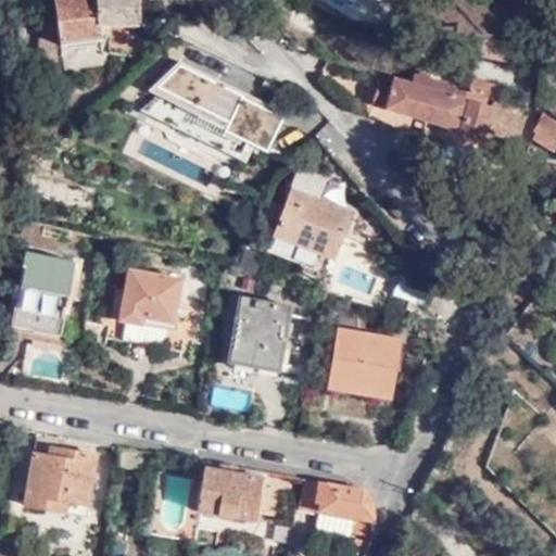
[(54,0),(61,46),(101,40),(100,24),(139,23),(137,0),(54,0)]
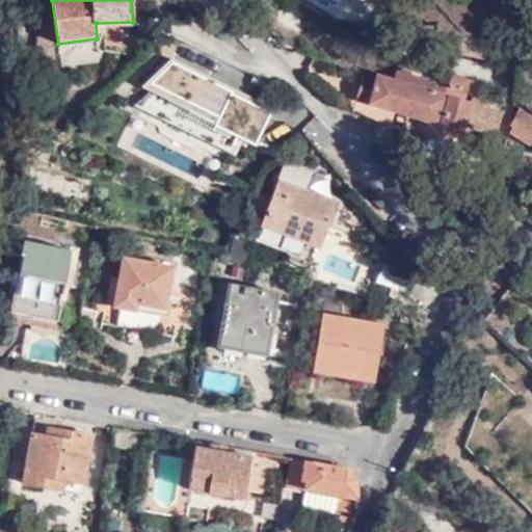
[(531,48),(524,43),(521,61),(531,68),(531,48)]
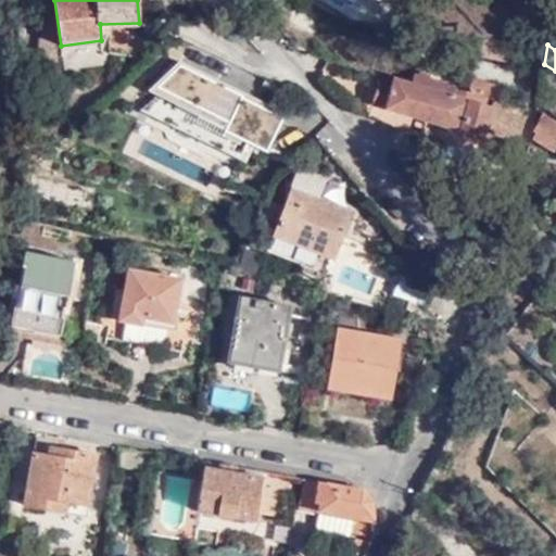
[(265,155),(286,117),(178,62),(146,95),(224,133),(220,138),(265,155)]
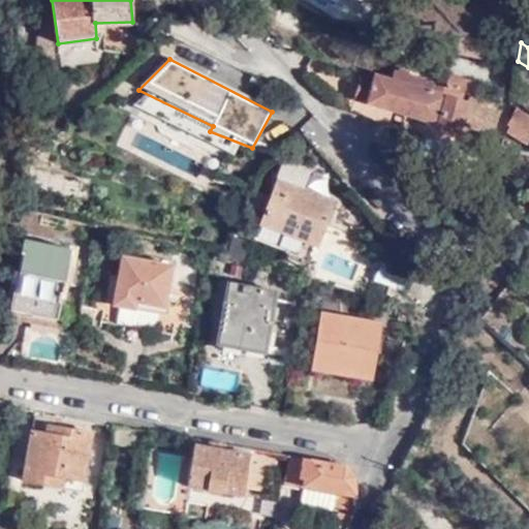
[(445,83),(397,69),(389,67),(386,75),(370,70),(369,79),(355,74),(349,99),(458,131),(469,98),(478,100),(481,85),(446,74),(445,83)]
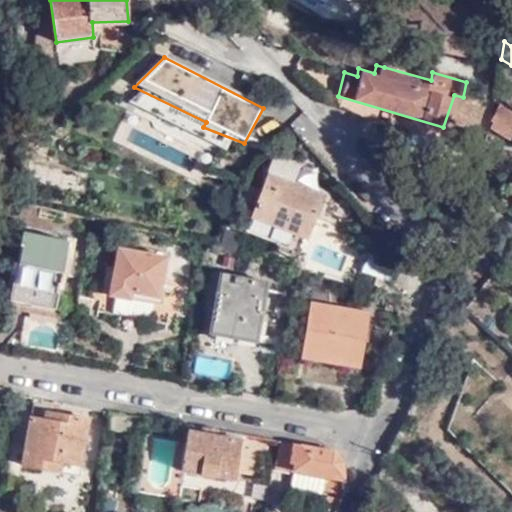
[(472,100),(465,98),(461,115),(469,116),(472,100)]
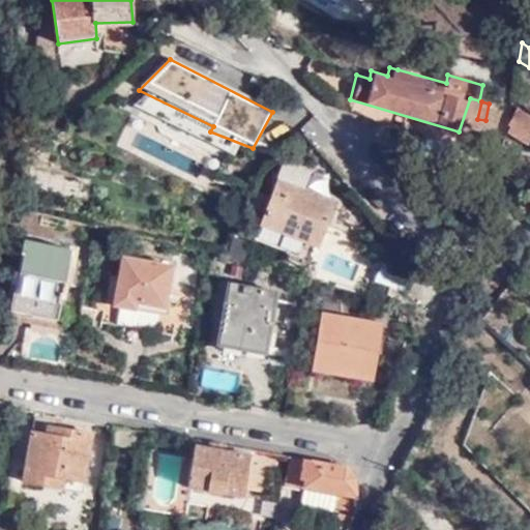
[(529,119),(517,112),(503,137),(527,148),(529,142),(529,119)]
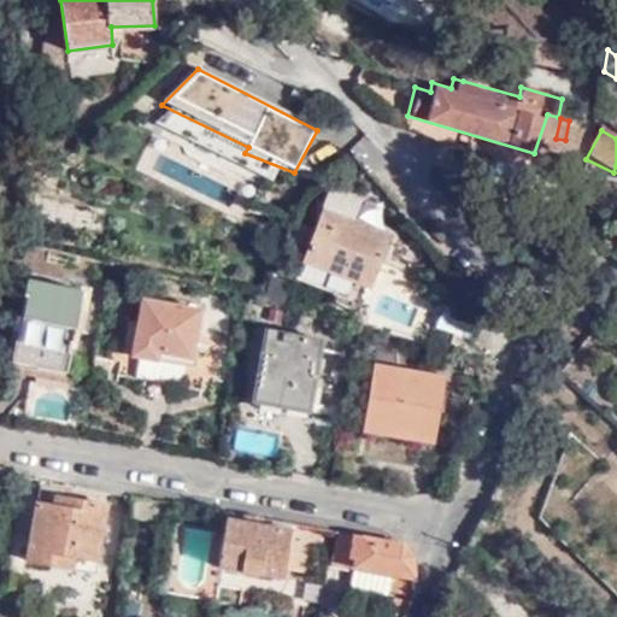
[(297,278),(335,293),(336,291),(360,301),(366,285),(369,286),(389,235),(323,209),(315,233),(309,248),(297,278)]
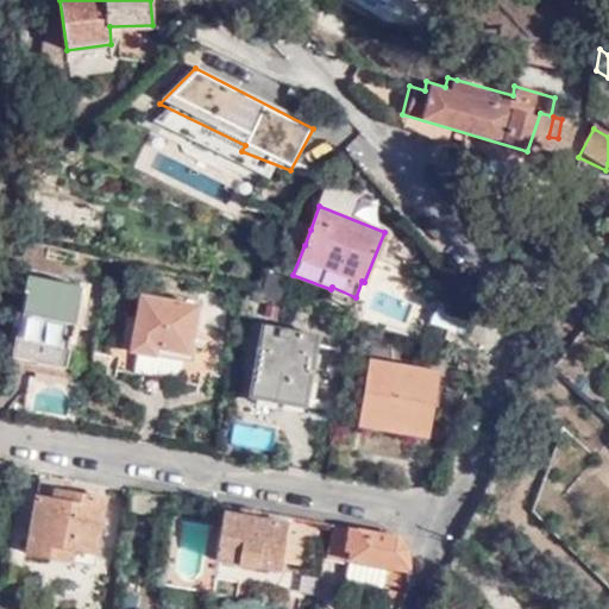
[(281,236),(305,245),(311,230),(287,221),(281,236)]
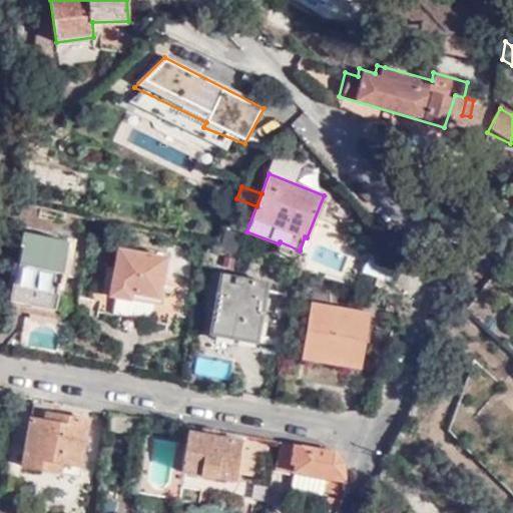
[(12,298),(56,306),(68,242),(21,233),(19,245),(21,246),(12,298)]
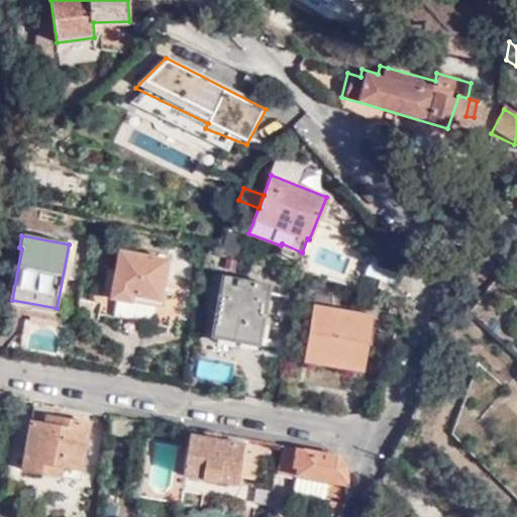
[(168,260),(122,251),(112,299),(124,302),(119,327),(143,332),(148,304),(159,306),(168,260)]
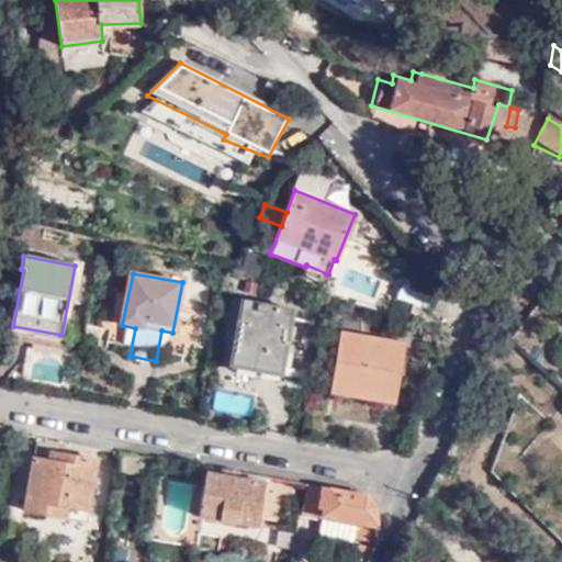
[(292,308),(242,300),(229,363),(294,377),(296,368),(290,367),(294,346),(287,344),(292,308)]
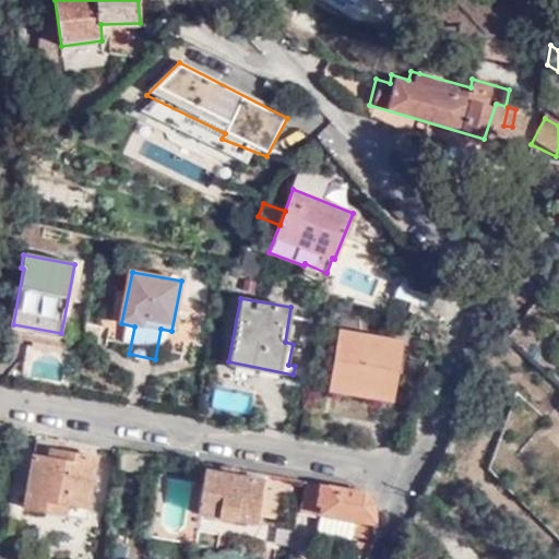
[(59,346),(61,333),(13,324),(10,336),(59,346)]
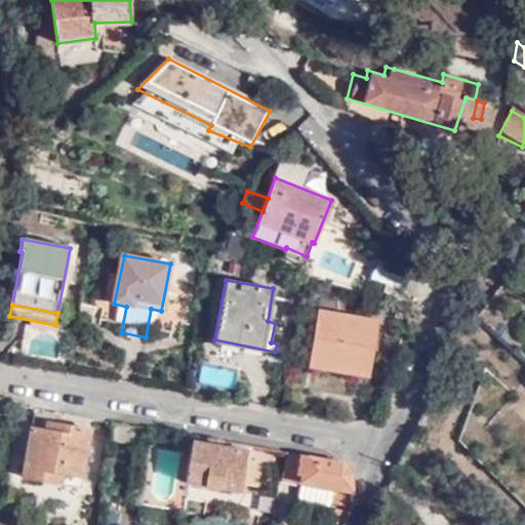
[(378,378),(387,381),(395,356),(371,352),(377,319),(319,308),(309,364),(367,375),(369,361),(382,364),(378,378)]
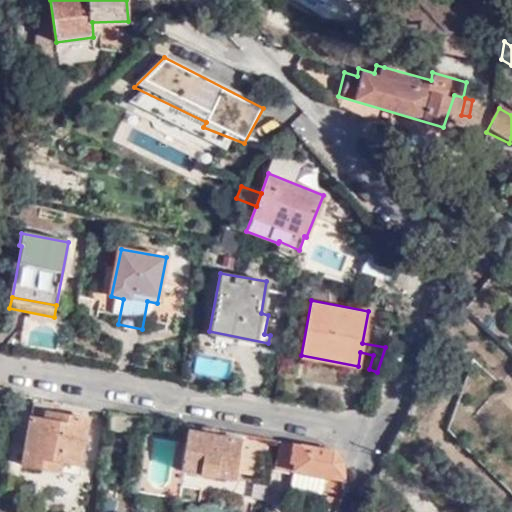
[(58,399),(35,395),(21,461),(78,473),(89,418),(75,415),(75,410),(56,406),(58,399)]
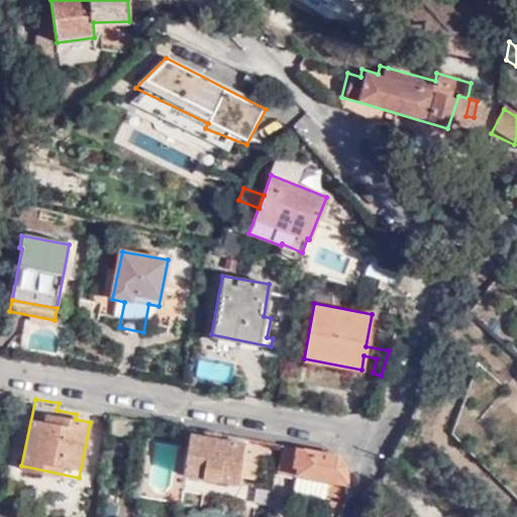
[(184,476),(238,484),(240,477),(244,447),(263,450),(262,453),(271,454),(272,444),(190,432),(184,476)]
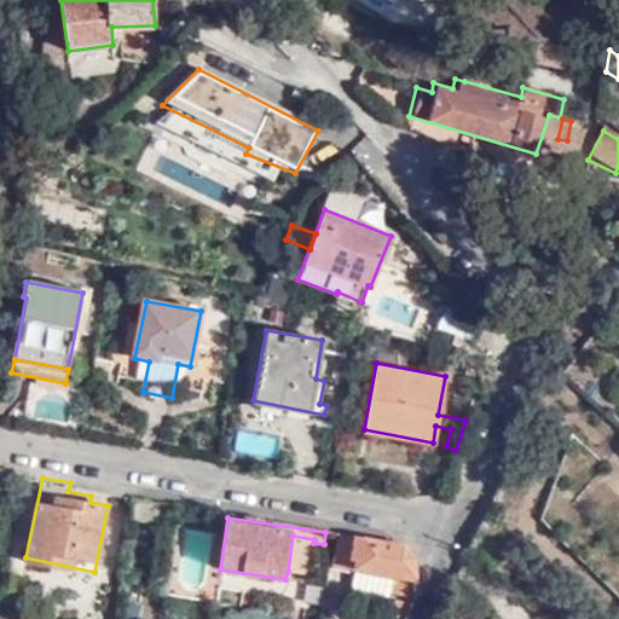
[(350,595),(388,601),(389,591),(414,595),(411,555),(404,544),(340,532),(333,567),(354,571),(350,595)]
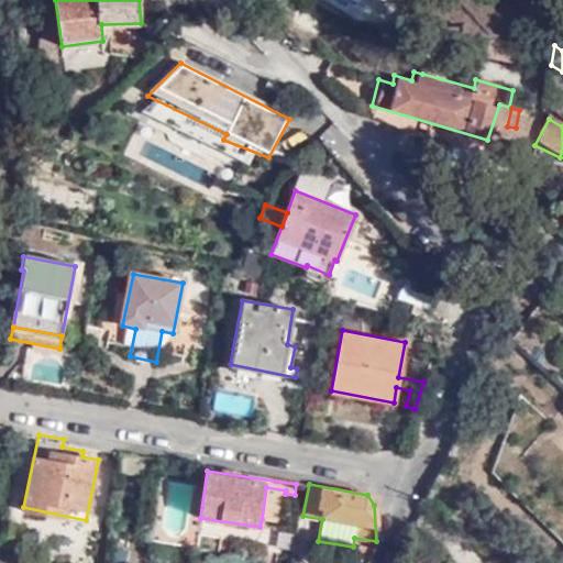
[(262,519),(282,521),(285,494),(286,490),(266,487),(262,519)]
